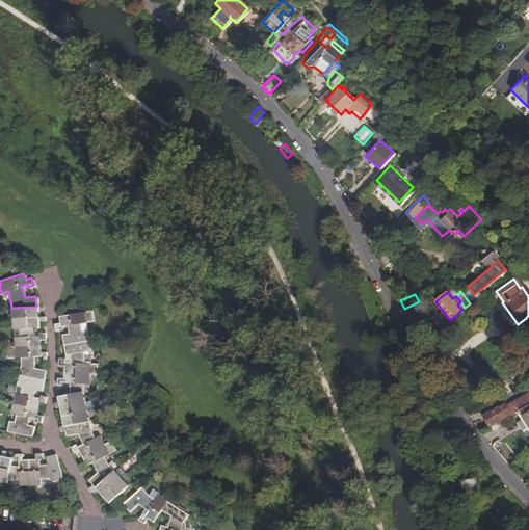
[(36,316),(36,307),(11,308),(11,318),(36,316)]
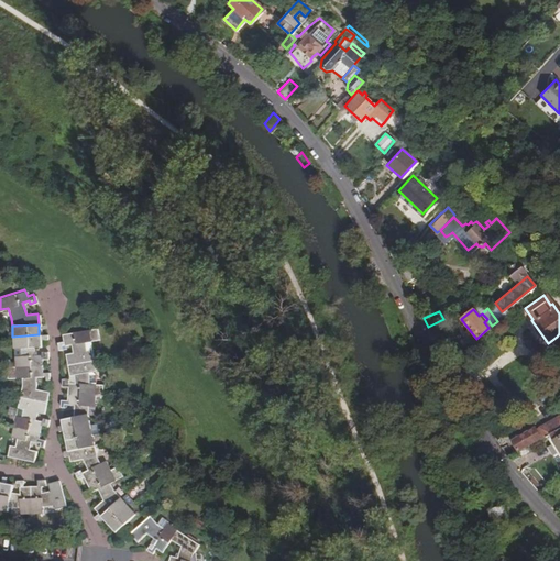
[(86,349),(84,341),(97,339),(95,328),(61,333),(62,341),(56,342),(57,350),(63,349),(63,344),(68,344),(70,352),(64,353),(66,364),(92,359),(90,348),(86,349)]
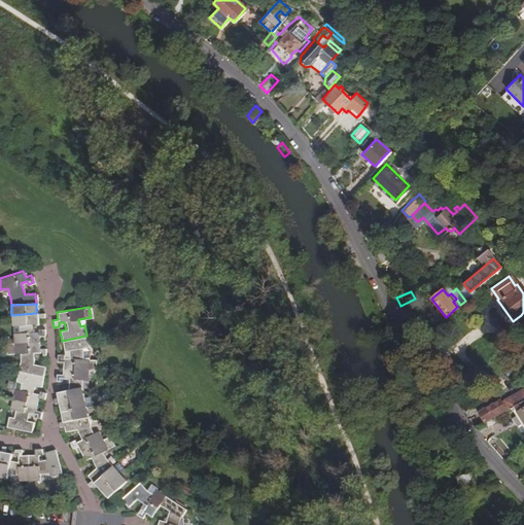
[(31,331),(30,324),(38,324),(37,317),(42,317),(42,313),(36,313),(11,315),(12,325),(16,325),(18,333),(12,333),(12,343),(38,342),(38,336),(43,336),(42,328),(39,328),(39,331),(31,331)]
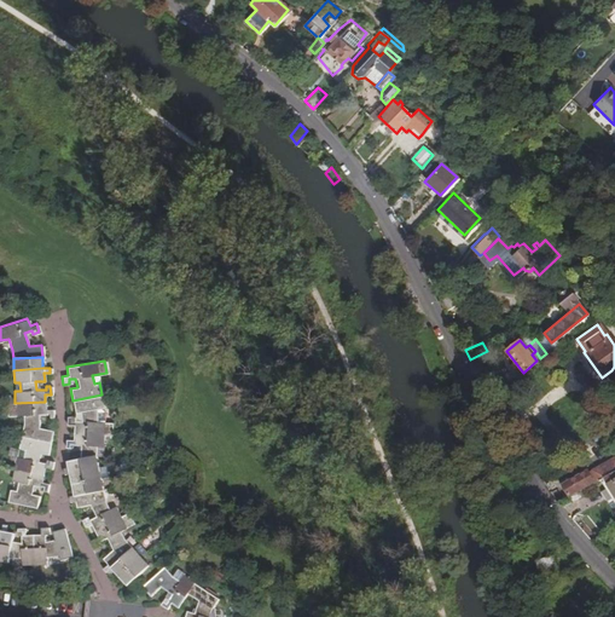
[(614,374),(611,370),(602,378),(605,382),(614,375),(614,374)]
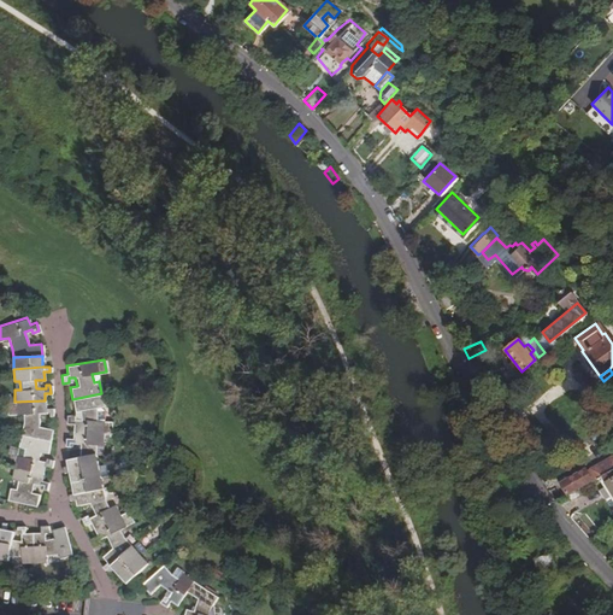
[(501,382),(495,373),(479,381),(484,391),(501,382)]
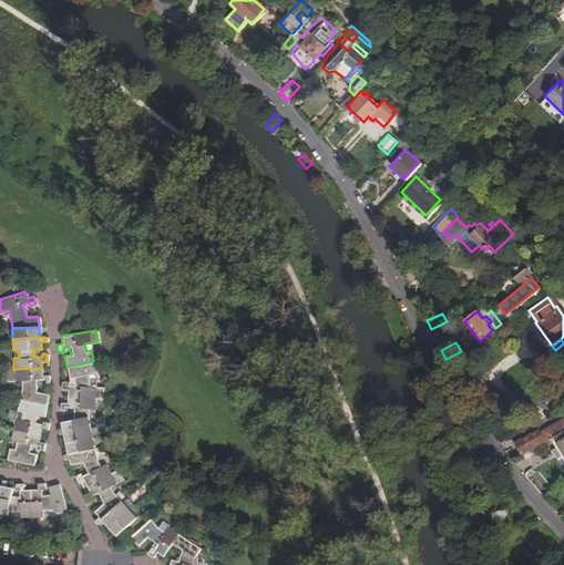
[(88,386),(88,373),(93,373),(94,372),(93,361),(67,367),(68,378),(72,377),(74,384),(64,384),(64,381),(61,381),(60,389),(67,390),(67,396),(94,398),(102,398),(102,387),(95,387),(88,386)]
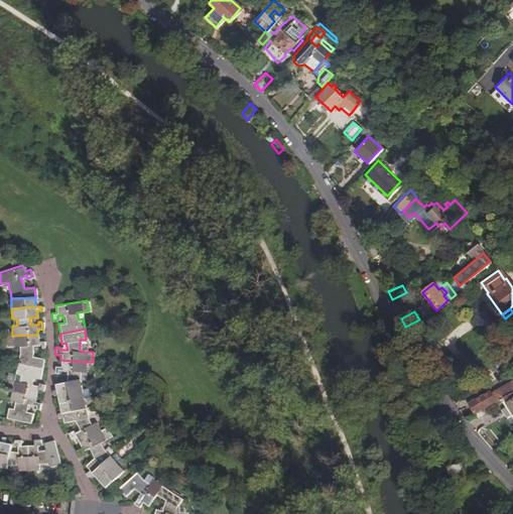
[(367,336),(371,345),(384,338),(380,329),(367,336)]
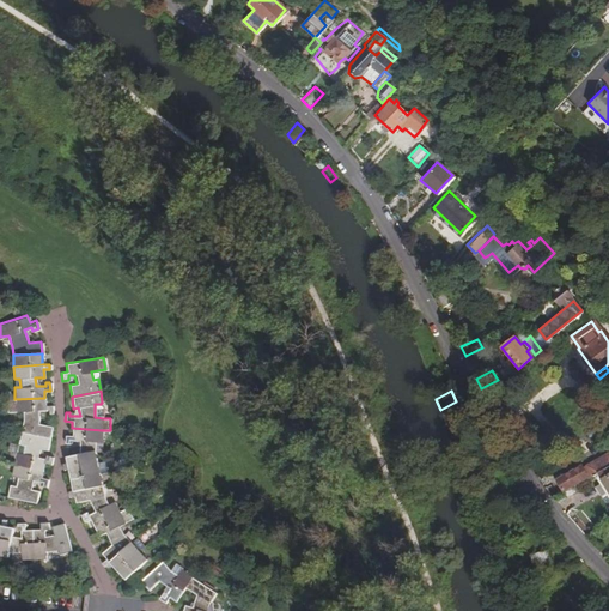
[(37,423),(37,410),(47,410),(48,413),(52,413),(52,405),(46,405),(44,398),(14,399),(5,400),(6,412),(22,411),(22,423),(20,431),(48,437),(50,427),(37,423)]
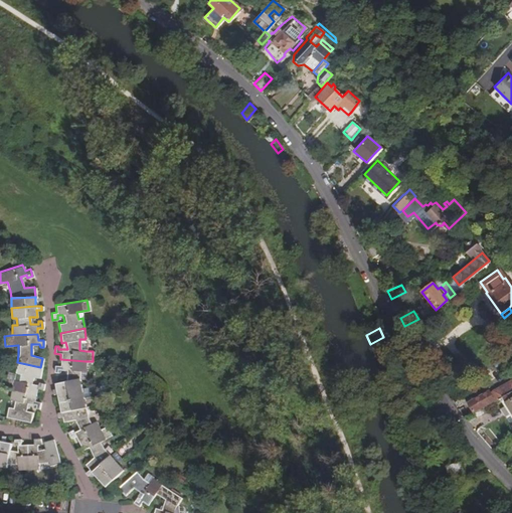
[(79,378),(79,371),(86,371),(86,361),(60,359),(60,365),(54,365),(53,372),(59,372),(60,369),(66,370),(64,380),(54,382),(56,393),(81,388),(79,378)]
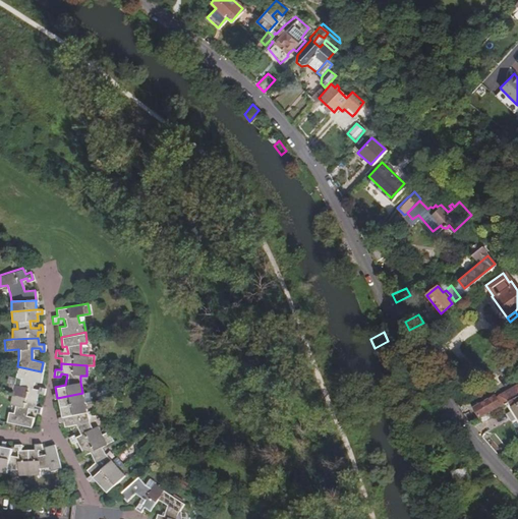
[(32,388),(33,381),(39,383),(41,371),(17,366),(14,377),(19,379),(18,385),(13,384),(10,394),(36,400),(37,394),(42,395),(44,388),(41,387),(40,390),(32,388)]
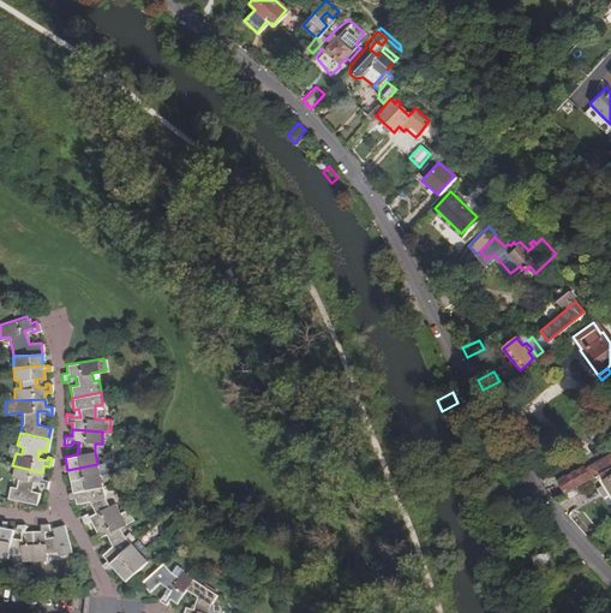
[(595,475),(610,466),(610,457),(609,453),(585,466),(585,465),(558,480),(564,492),(595,475)]
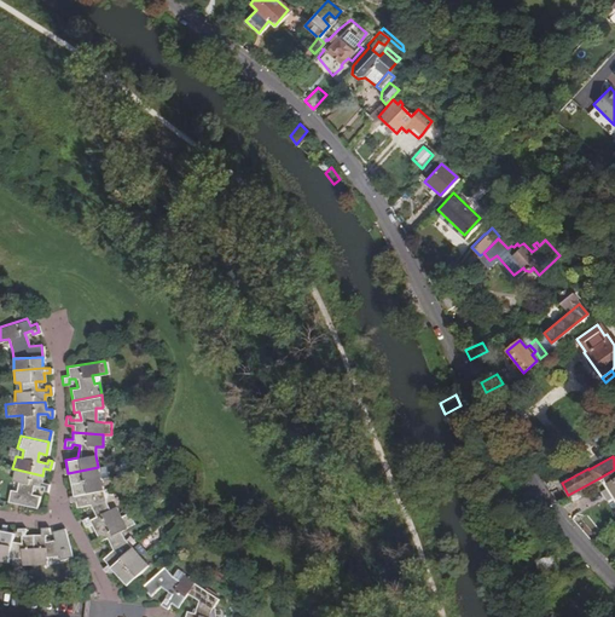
[(99,478),(106,477),(104,465),(98,467),(68,473),(70,485),(99,478)]
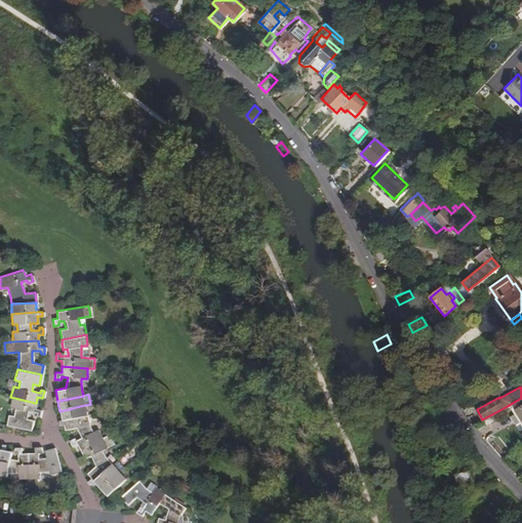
[(26,418),(28,411),(33,412),(33,415),(39,416),(40,409),(35,408),(36,403),(10,397),(8,407),(13,408),(12,415),(7,414),(5,425),(30,431),(32,419),(26,418)]
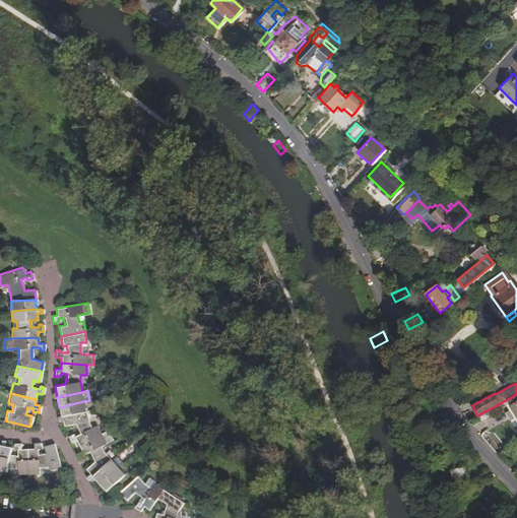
[(516,394),(504,401),(507,407),(509,406),(516,417),(516,394)]
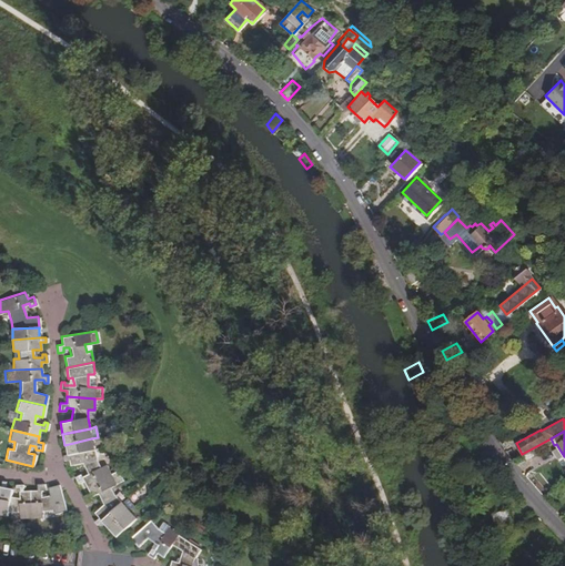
[(93,448),(91,438),(64,445),(67,454),(93,448)]
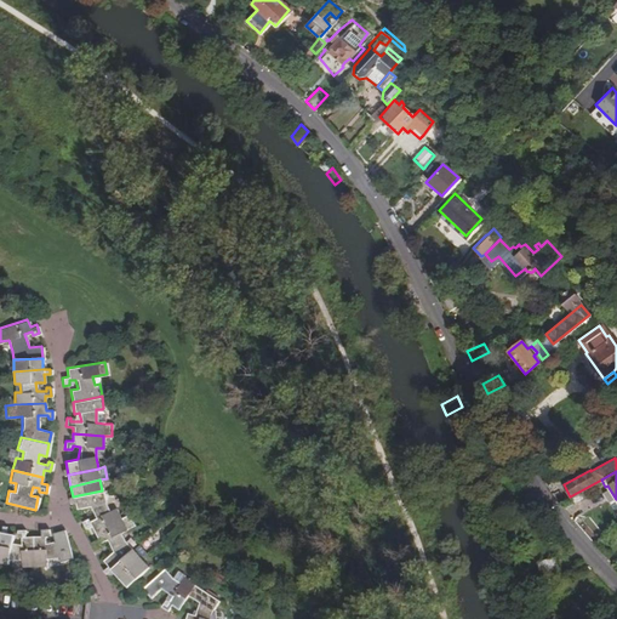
[(109,510),(104,501),(102,490),(73,497),(68,498),(69,504),(74,503),(75,507),(89,505),(95,517),(89,520),(87,517),(80,521),(84,528),(90,526),(93,532),(120,517),(115,507),(109,510)]
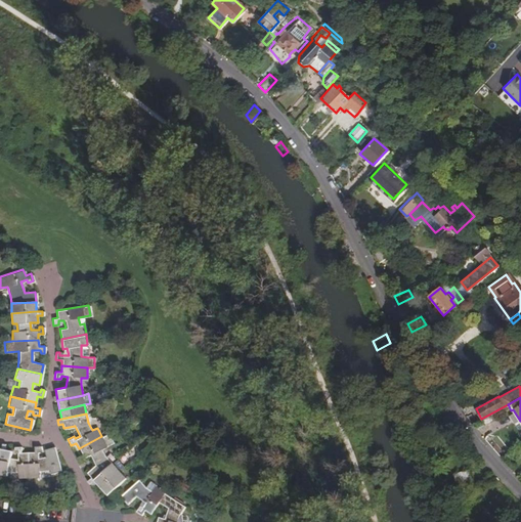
[(105,457),(101,448),(113,442),(109,433),(101,436),(79,448),(81,453),(77,455),(80,463),(84,461),(84,458),(89,454),(94,464),(85,472),(90,477),(86,480),(89,483),(92,480),(112,463),(105,457)]
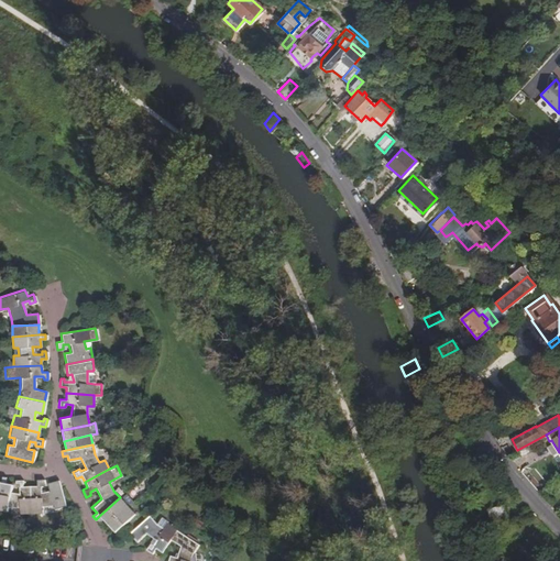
[(31,513),(29,485),(22,485),(22,480),(13,480),(14,486),(18,486),(18,493),(10,492),(11,484),(3,483),(4,476),(1,476),(0,482),(0,509),(7,512),(8,507),(19,507),(19,514),(31,513)]
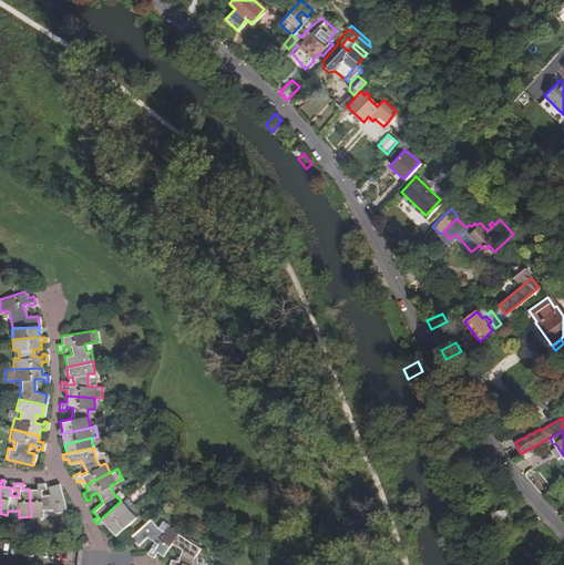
[(65,509),(58,482),(47,486),(48,493),(40,495),(40,486),(43,486),(43,482),(36,483),(36,489),(29,489),(31,516),(42,516),(42,510),(52,510),(54,512),(65,509)]
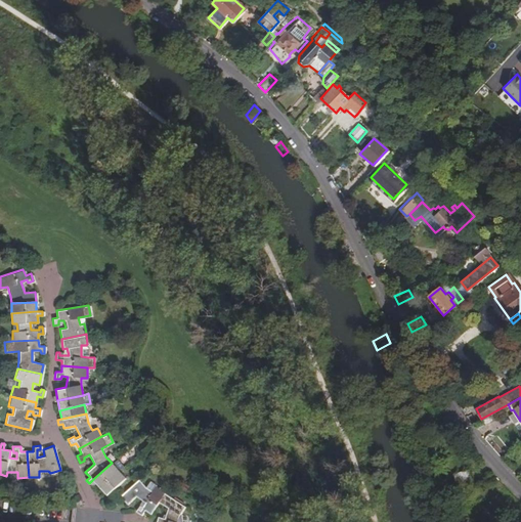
[(99,487),(118,470),(122,466),(115,459),(112,463),(92,480),(99,487)]
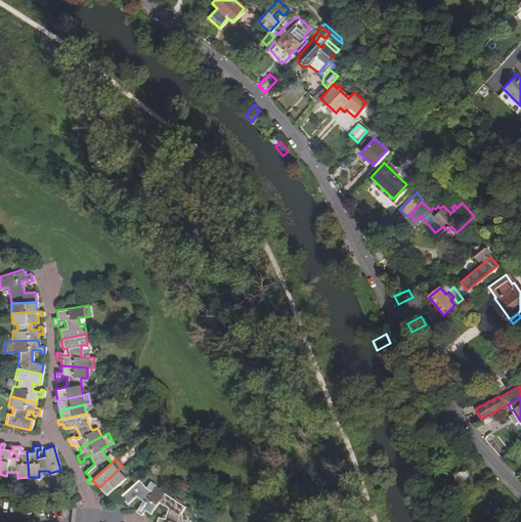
[(468,469),(451,473),(454,482),(470,478),(468,469)]
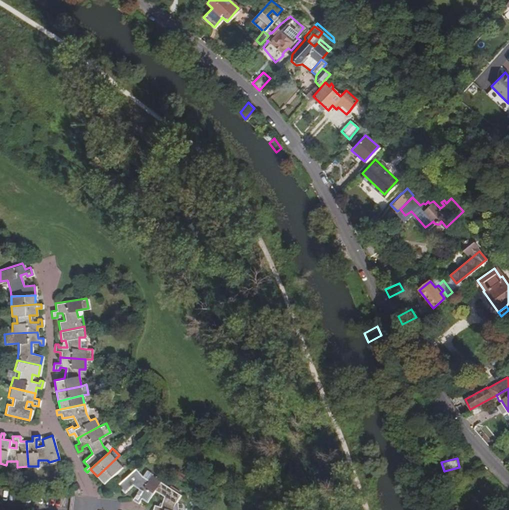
[(104,483),(123,466),(115,459),(97,476),(104,483)]
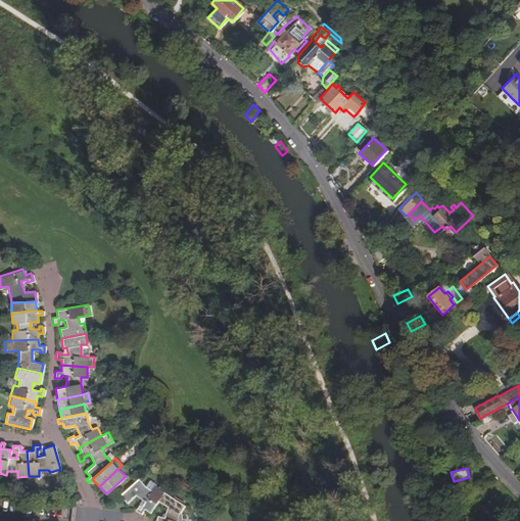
[(157,501),(163,491),(153,485),(150,489),(143,484),(138,478),(120,494),(127,502),(135,495),(143,501),(140,507),(138,505),(135,510),(140,514),(144,509),(149,512),(157,501)]
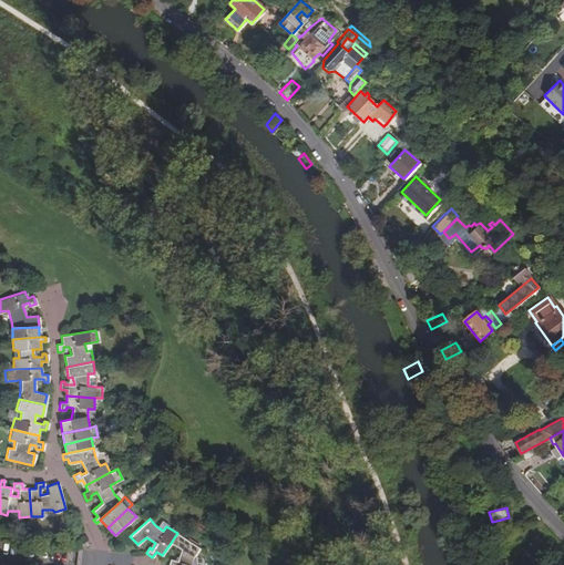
[(193,556),(198,547),(177,533),(171,543),(181,550),(176,561),(171,558),(167,564),(190,564),(193,556)]
